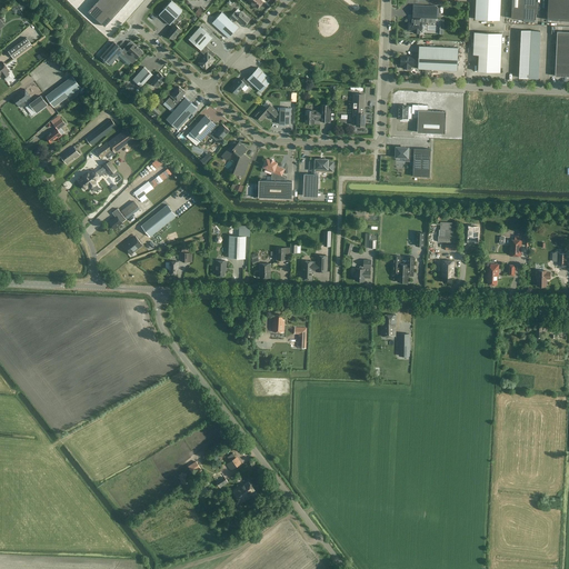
[(98,0),(88,11),(105,27),(128,0),(98,0)]
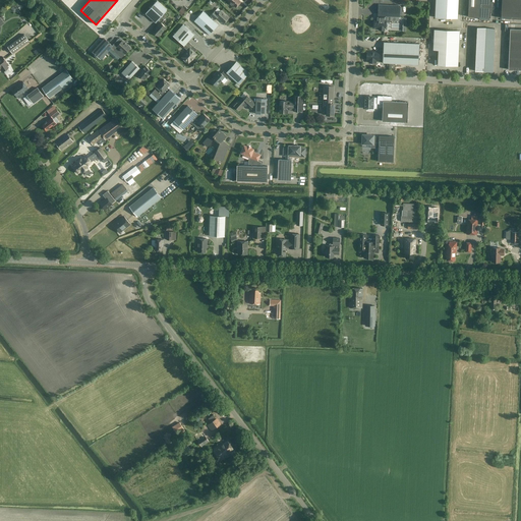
[(458,0),(436,0),(435,17),(457,18),(458,0)]
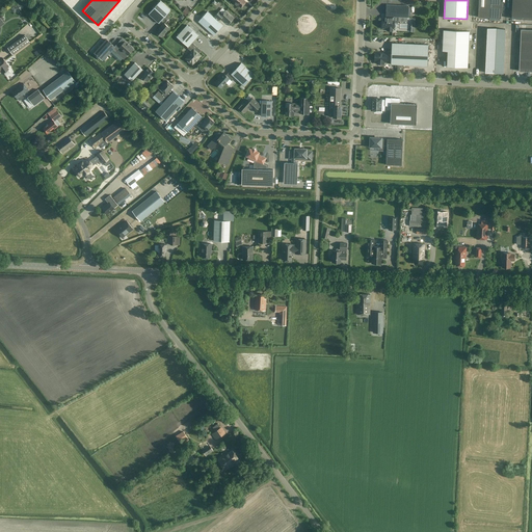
[(489,18),(489,0),(478,0),(478,17),(489,18)]
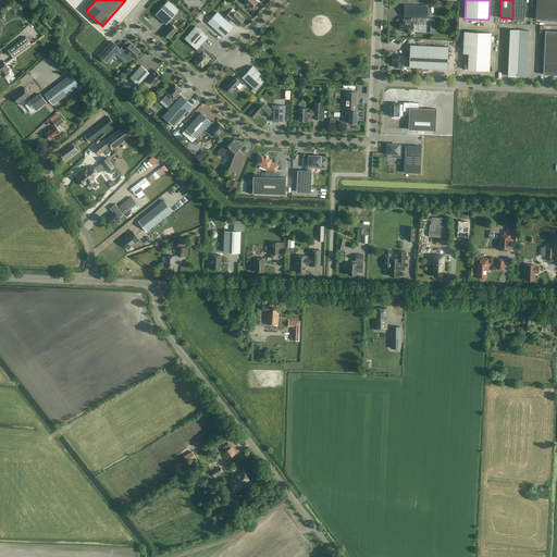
[(512,0),(512,19),(524,19),(524,8),(524,0),(512,0)]
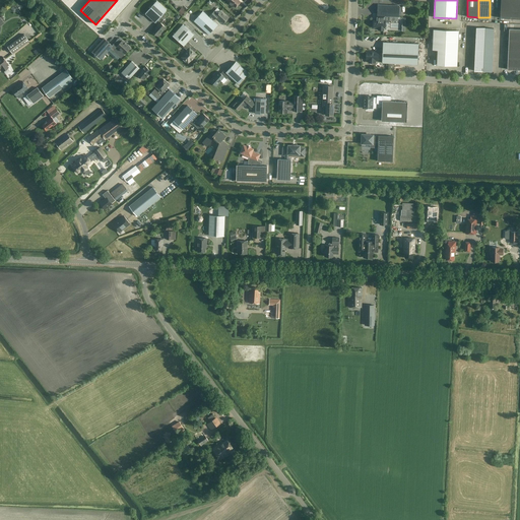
[(519,18),(519,0),(500,0),(500,18),(519,18)]
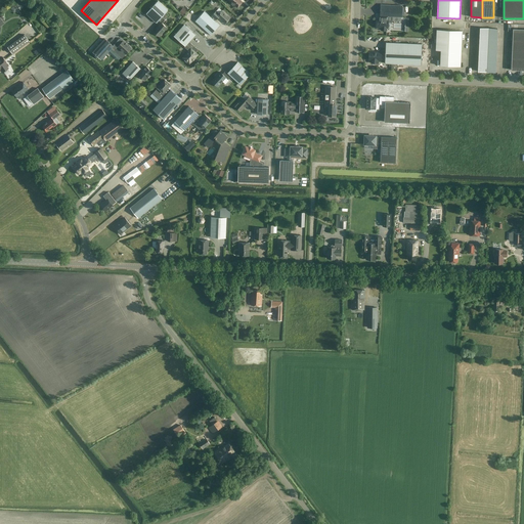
[(169,15),(166,12),(168,10),(158,1),(146,13),(157,24),(157,23),(159,25),(154,31),(160,37),(167,28),(162,24),(169,15)]
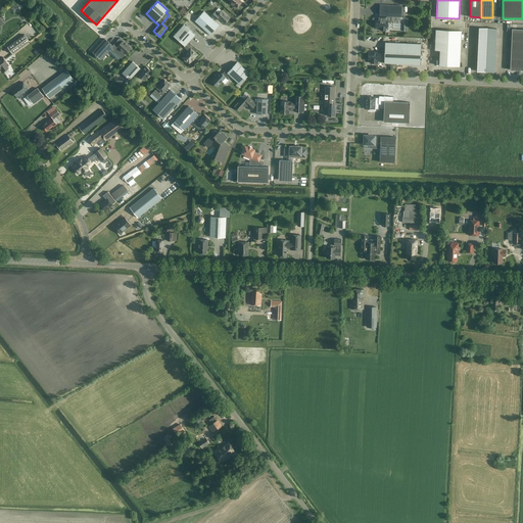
[(387,24),(387,22),(391,22),(392,21),(392,16),(400,17),(401,6),(380,5),(379,16),(381,16),(381,20),(376,20),(376,28),(381,28),(381,31),(386,31),(386,29),(387,29),(387,28),(388,27),(388,25),(388,24),(387,24)]
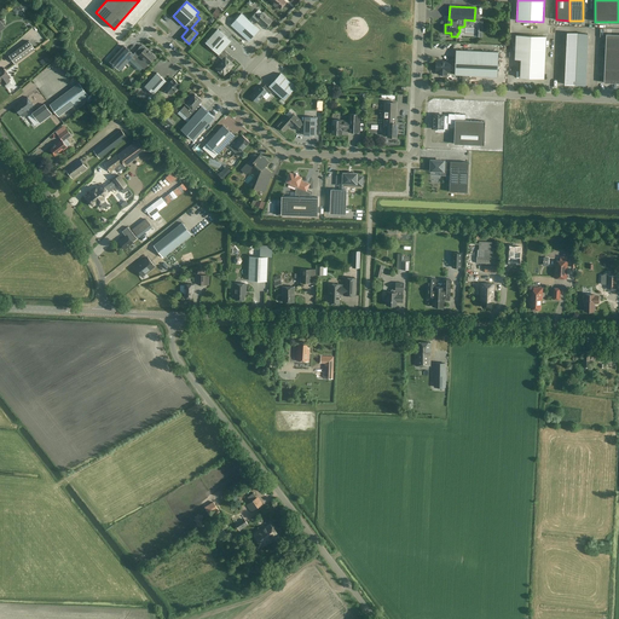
[(212,15),(217,19),(223,13),(217,9),(212,15)]
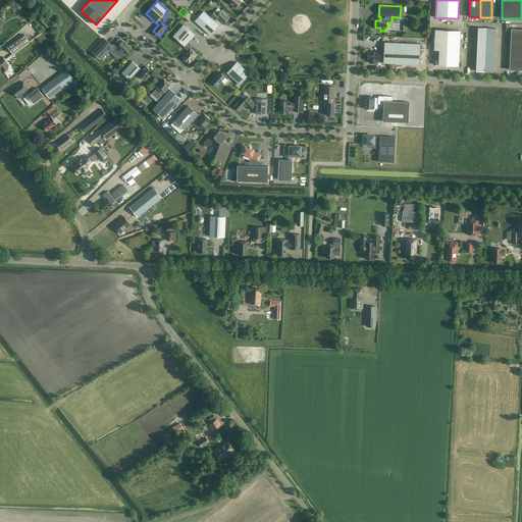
[(204,11),(195,21),(210,35),(218,25),(214,20),(215,19),(217,17),(224,23),(229,18),(221,10),(218,14),(215,11),(211,15),(210,17),(204,11)]
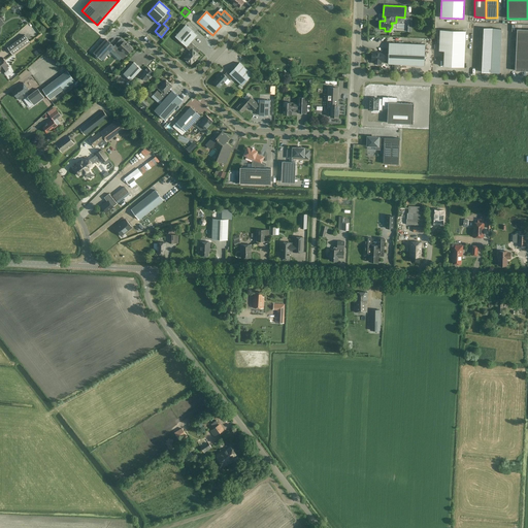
[(188,63),(189,62),(191,64),(194,61),(195,61),(196,59),(199,55),(197,53),(199,50),(191,42),(197,35),(186,25),(175,36),(187,46),(186,47),(190,52),(185,58),(187,60),(186,61),(188,63)]
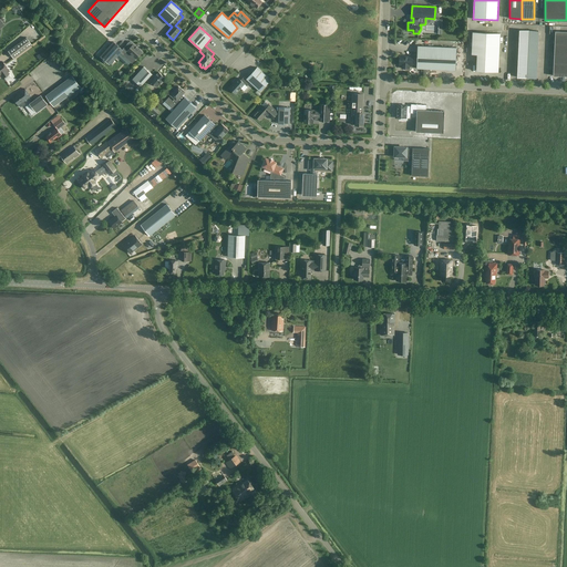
[(553,75),(566,75),(566,31),(555,31),(553,75)]
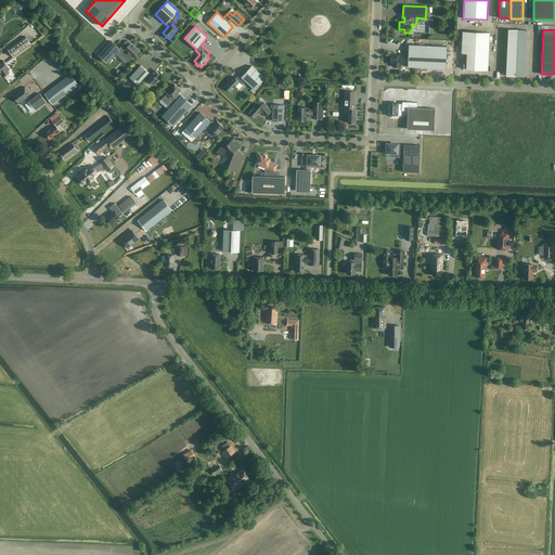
[(467,48),(489,49),(489,33),(463,31),(462,53),(467,53),(467,48)]
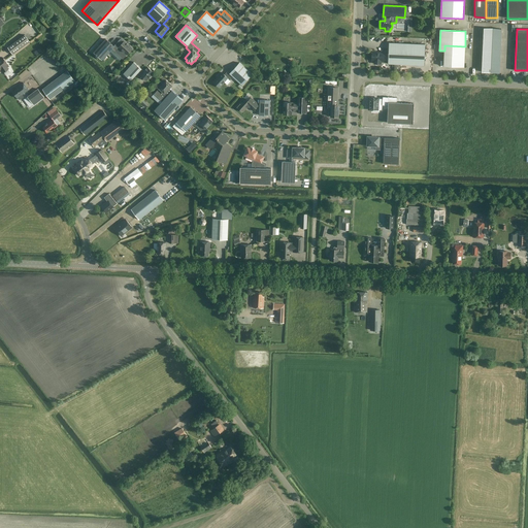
[(25,35),(7,47),(12,55),(30,42),(25,35)]
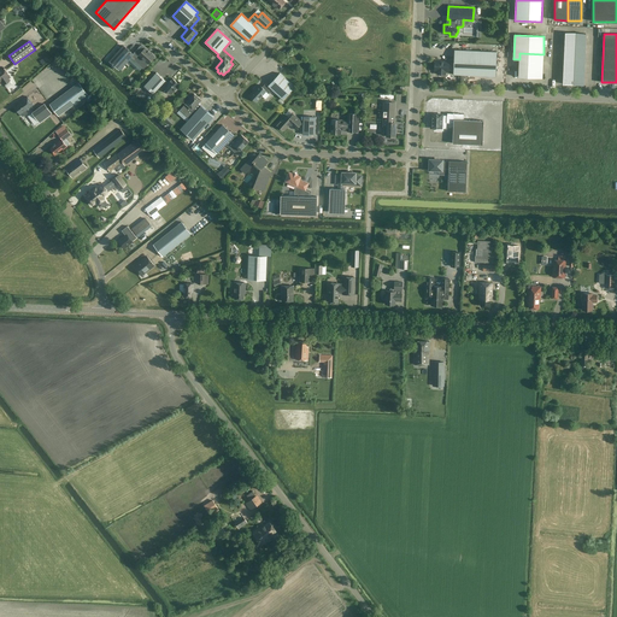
[(141,53),(137,50),(133,54),(124,46),(110,62),(116,66),(119,70),(131,57),(135,59),(137,58),(145,64),(146,62),(148,64),(154,57),(145,48),(141,53)]
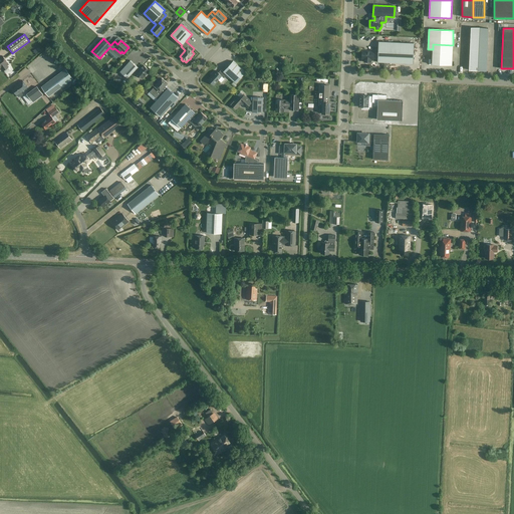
[(361,54),(361,56),(361,58),(364,58),(365,59),(365,62),(370,62),(370,59),(373,59),(373,58),(377,58),(377,62),(390,62),(413,63),(414,43),(378,42),(378,49),(375,49),(373,51),(362,51),(362,53),(361,54)]
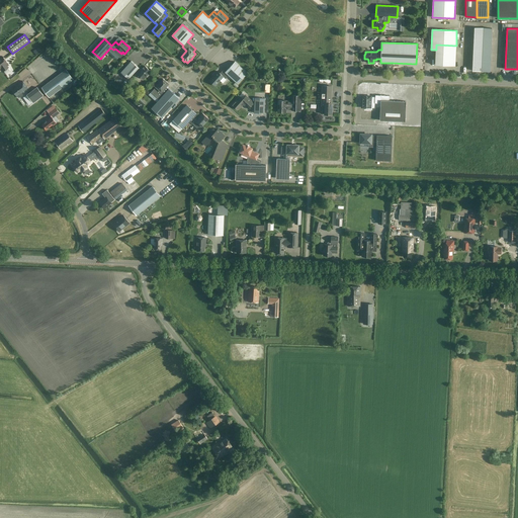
[(436,45),(436,50),(435,65),(455,66),(456,46),(436,45)]
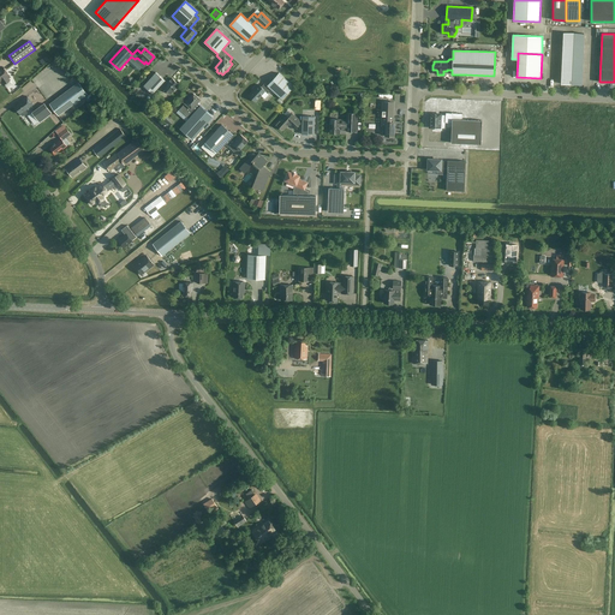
[(0,81),(1,81),(4,84),(10,81),(7,77),(10,76),(3,67),(0,69),(0,81)]
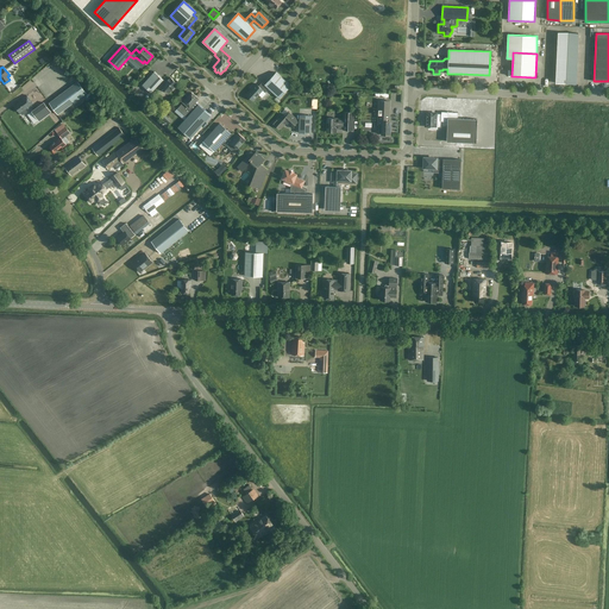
[(155,71),(142,85),(151,93),(159,85),(169,93),(171,90),(173,90),(174,90),(175,88),(175,87),(177,83),(170,77),(165,82),(155,71)]
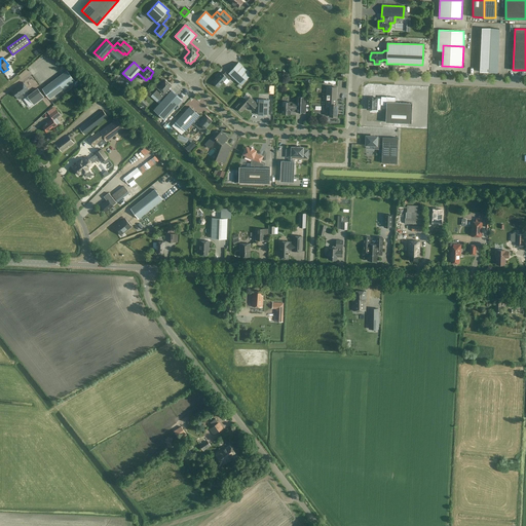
[(218,76),(213,82),(219,87),(227,78),(229,80),(232,76),(241,85),(252,74),(238,63),(228,73),(226,71),(223,75),(221,72),(218,76)]
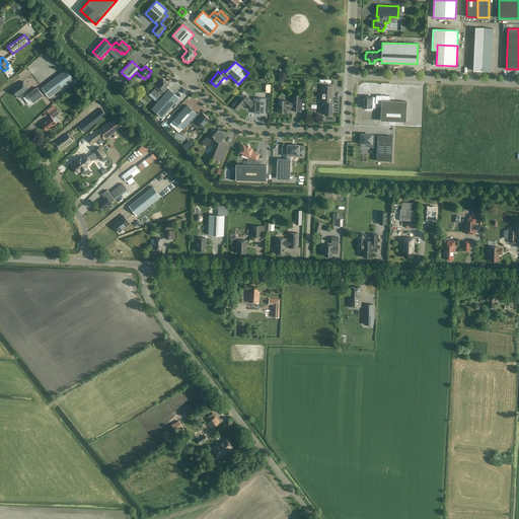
[(49,76),(54,73),(50,66),(47,67),(49,70),(46,72),(49,76)]
